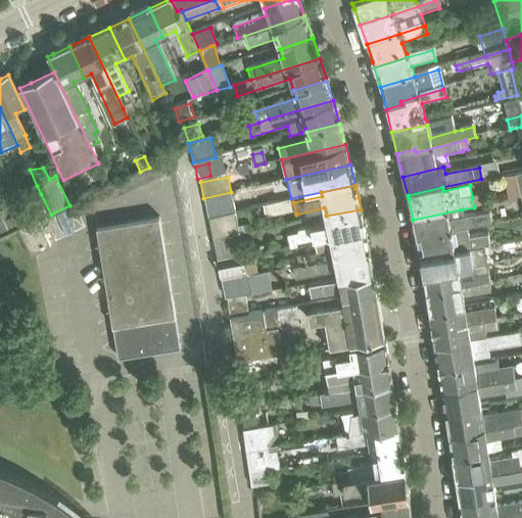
[(203,198),(207,218),(235,212),(231,192),(203,198)]
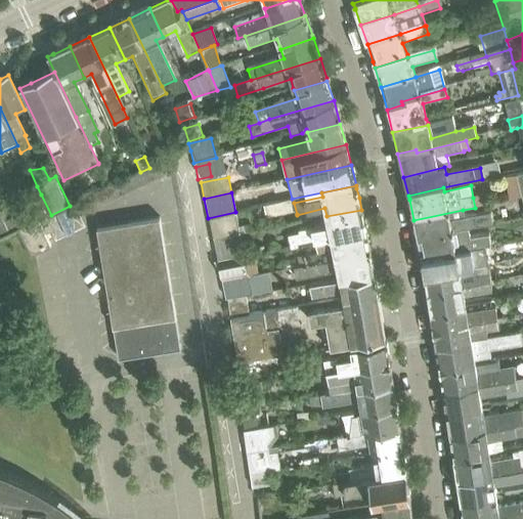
[(35,208),(25,213),(25,214),(31,225),(37,222),(51,215),(41,195),(33,198),(31,199),(35,208)]
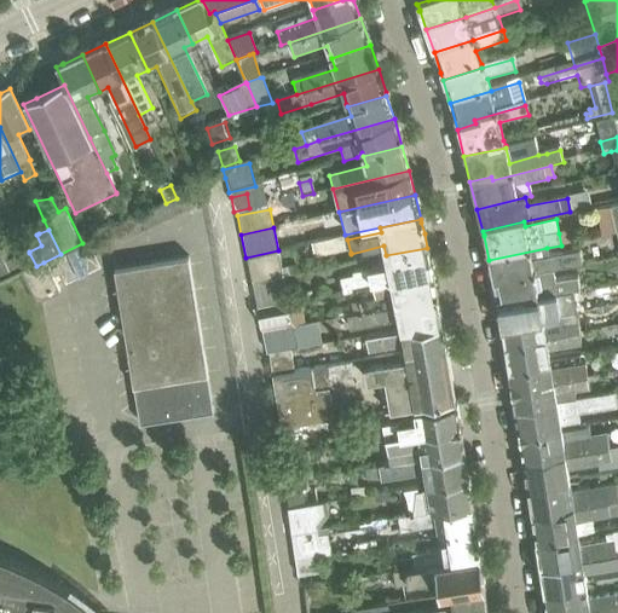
[(392,282),(392,287),(433,278),(427,248),(386,255),(387,267),(352,275),(352,277),(340,279),(342,295),(352,294),(352,290),(392,282)]
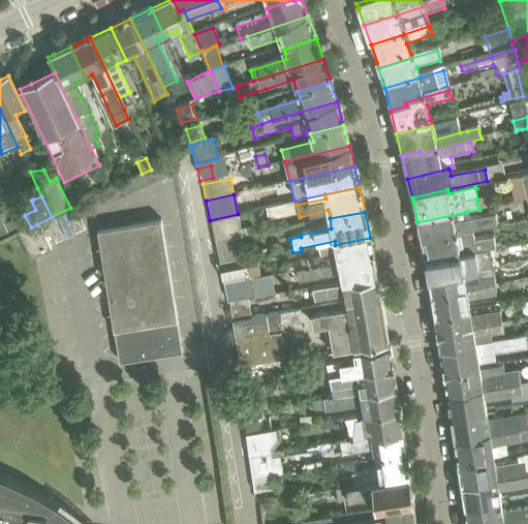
[(417,222),(421,243),(496,228),(494,217),(468,221),(467,212),(417,222)]
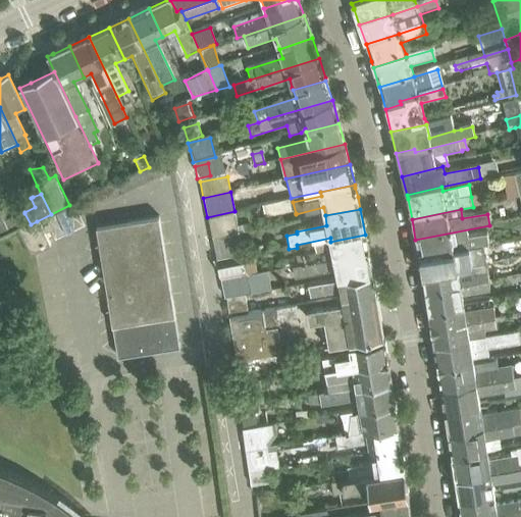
[(207,217),(212,238),(239,233),(235,211),(207,217)]
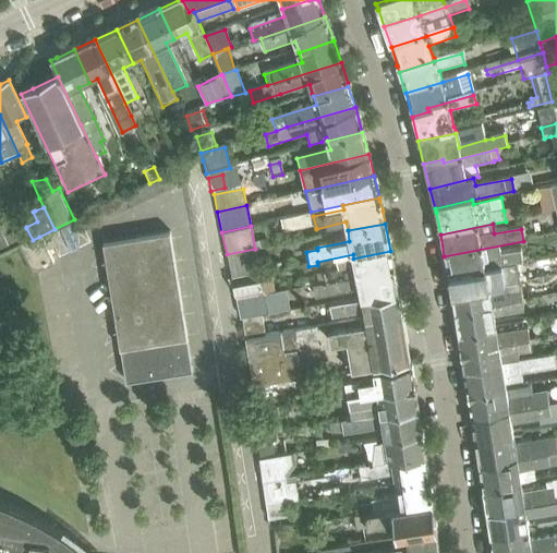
[(4,239),(5,240),(11,251),(17,247),(33,240),(26,228),(4,239)]
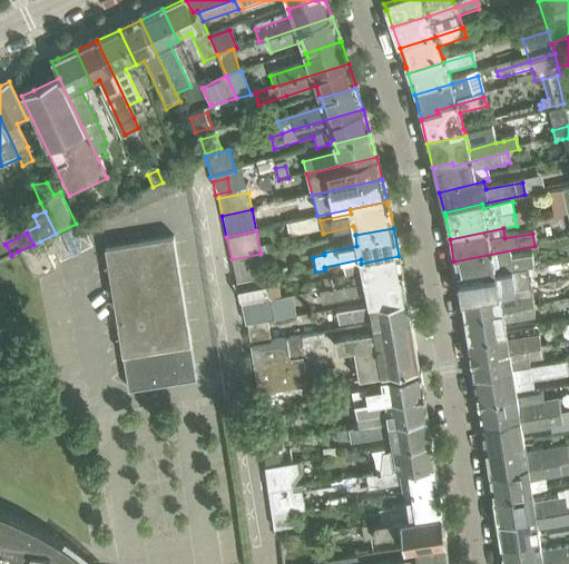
[(105,250),(123,357),(190,347),(173,239),(105,250)]
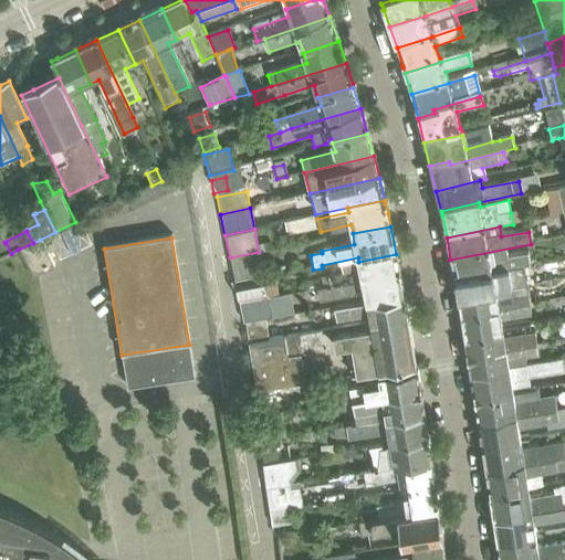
[(0,259),(11,254),(6,243),(0,246),(0,259)]
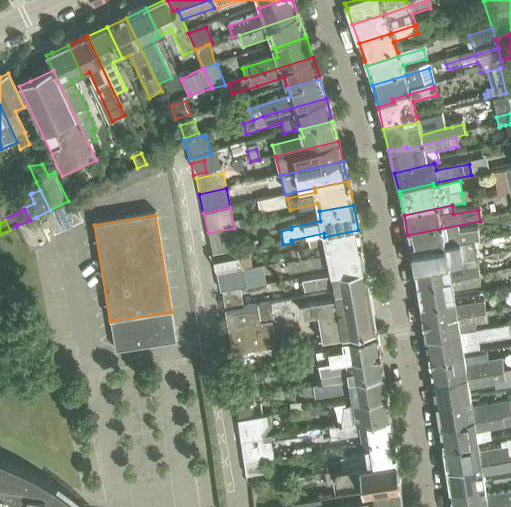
[(458,225),(407,235),(411,255),(479,243),(477,231),(459,234),(458,225)]
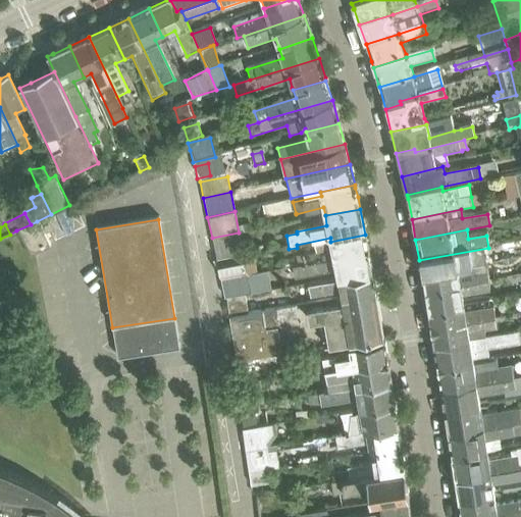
[(244,255),(239,233),(212,238),(216,259),(244,255)]
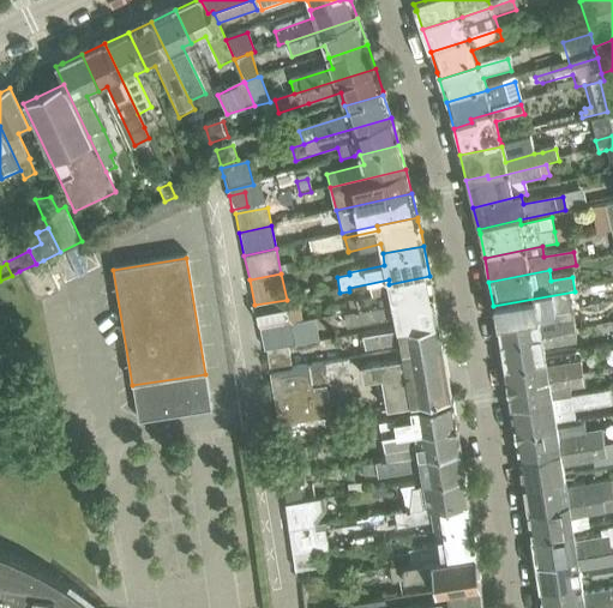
[(373,299),(356,302),(359,314),(434,301),(430,276),(389,284),(371,288),(373,299)]
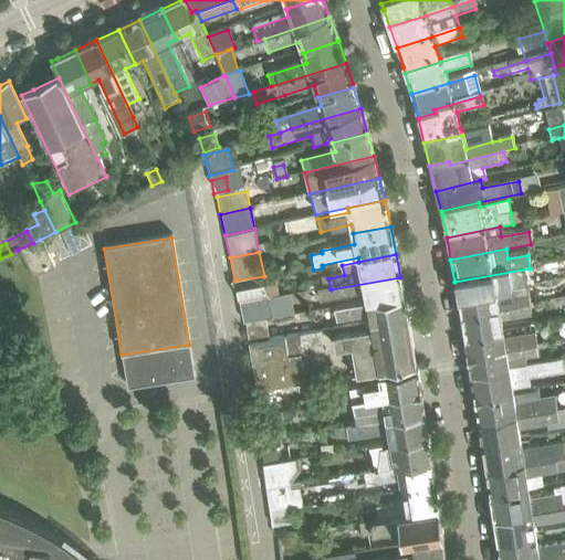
[(454,282),(458,299),(497,293),(495,286),(537,278),(536,268),(530,268),(454,282)]
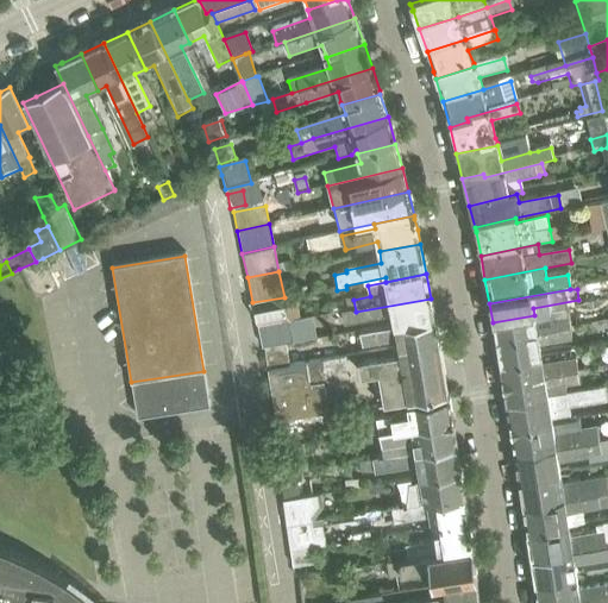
[(252,302),(257,326),(290,321),(286,299),(284,299),(284,297),(252,302)]
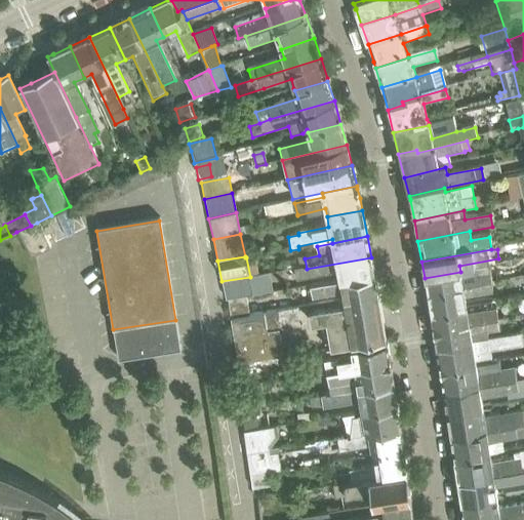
[(375,278),(371,257),(307,269),(295,271),(297,281),(339,274),(340,284),(375,278)]
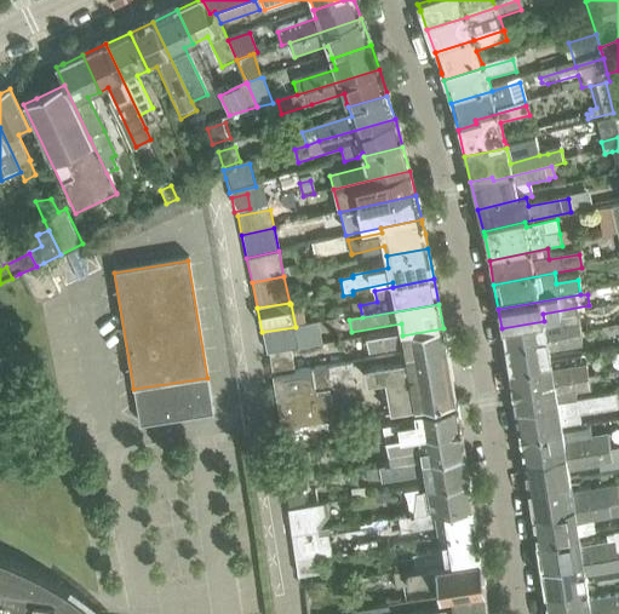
[(544,321),(502,328),(505,348),(579,336),(577,325),(545,331),(544,321)]
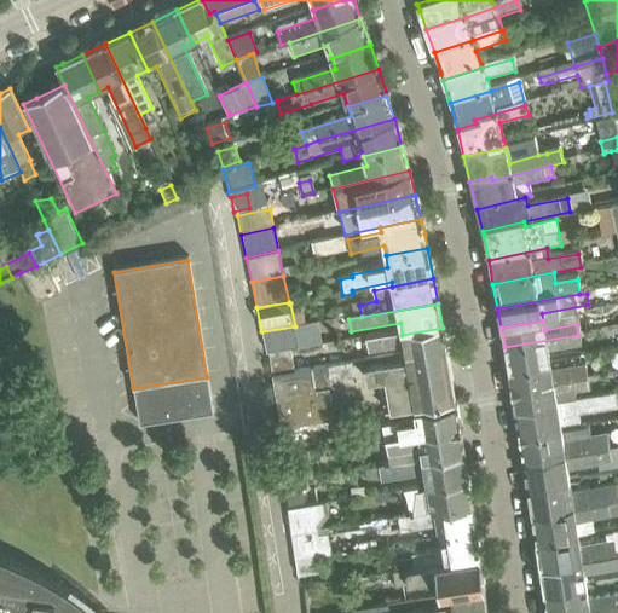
[(295,327),(261,331),(266,356),(269,356),(292,352),(300,351),(295,327)]
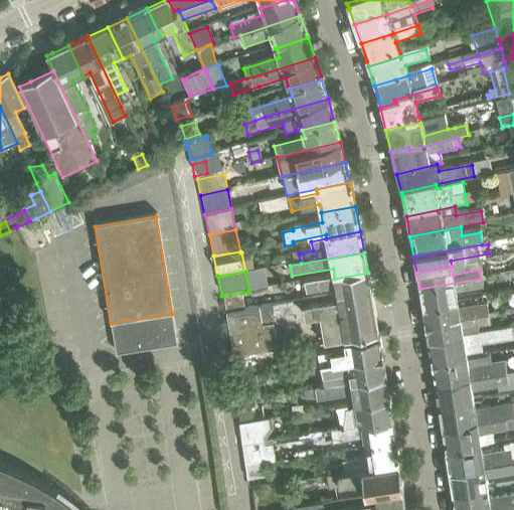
[(334,279),(304,284),(306,296),(337,291),(338,296),(371,291),(368,273),(334,279)]
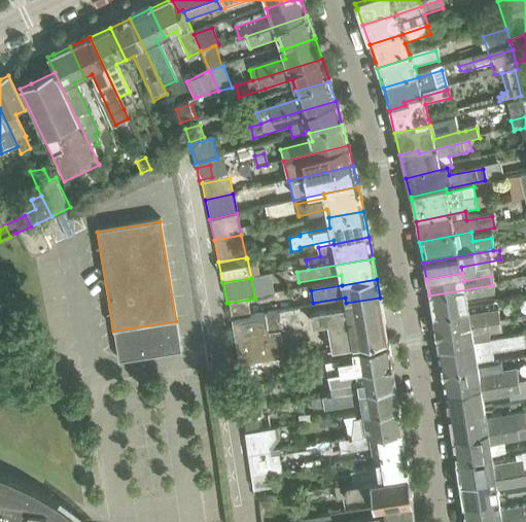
[(494,297),(492,285),(429,296),(432,312),(432,314),(467,309),(467,307),(466,302),(494,297)]
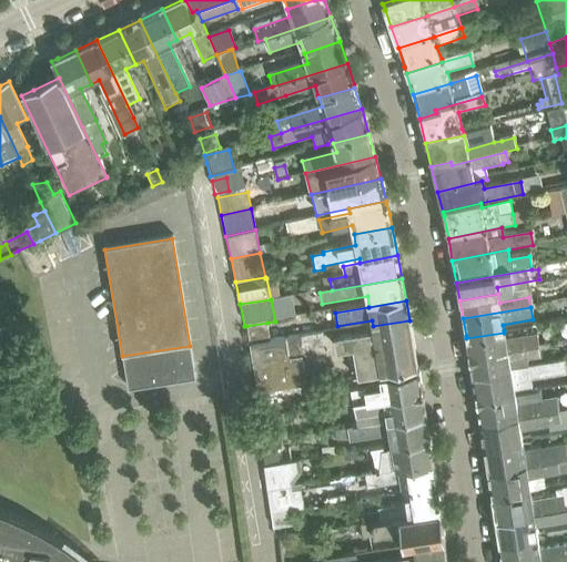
[(374,333),(335,339),(337,355),(347,354),(352,381),(355,380),(418,369),(409,322),(409,320),(373,326),(374,333)]
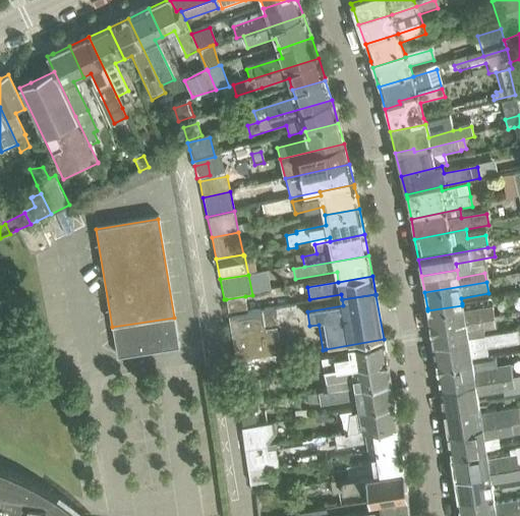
[(245,296),(226,299),(229,317),(248,313),(245,296)]
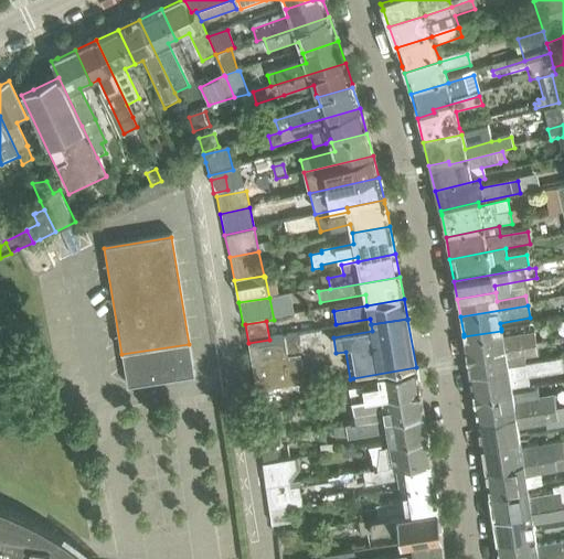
[(464,339),(467,357),(535,347),(533,335),(502,341),(501,333),(501,331),(464,336),(464,339)]
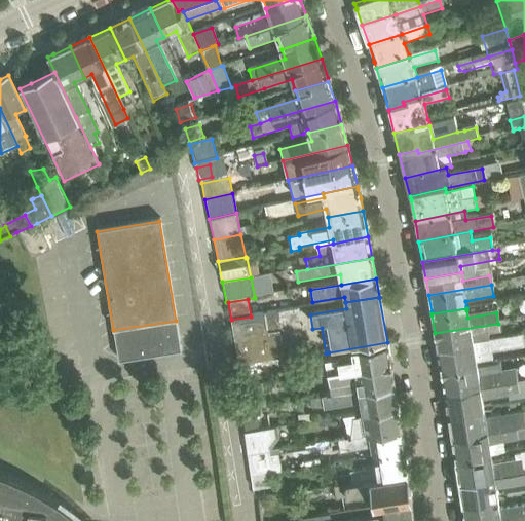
[(299,309),(251,317),(231,320),(238,365),(278,359),(283,359),(279,332),(302,329),(299,309)]
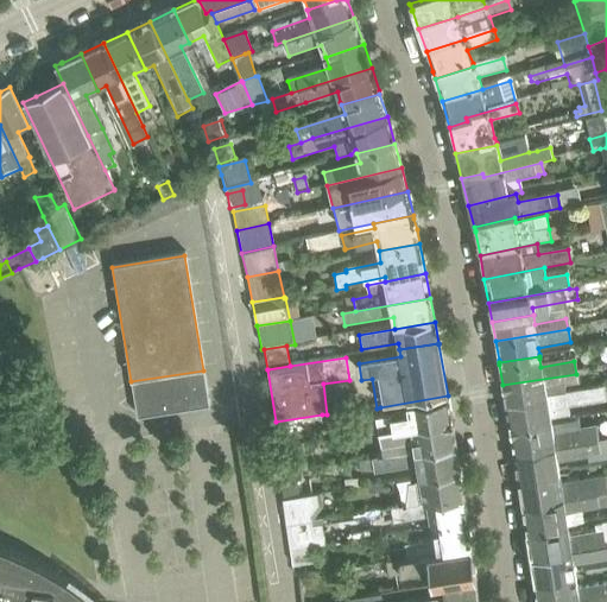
[(203,371),(131,381),(133,400),(137,419),(172,413),(209,407),(203,371)]
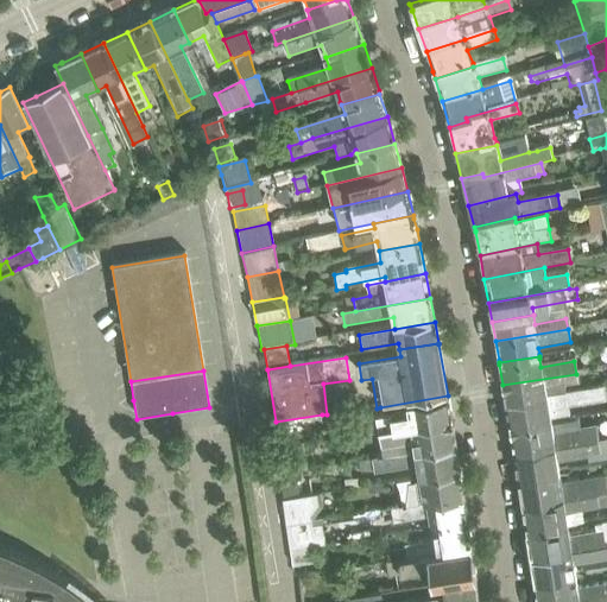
[(576,374),(503,385),(506,405),(567,395),(564,386),(577,384),(576,374)]
